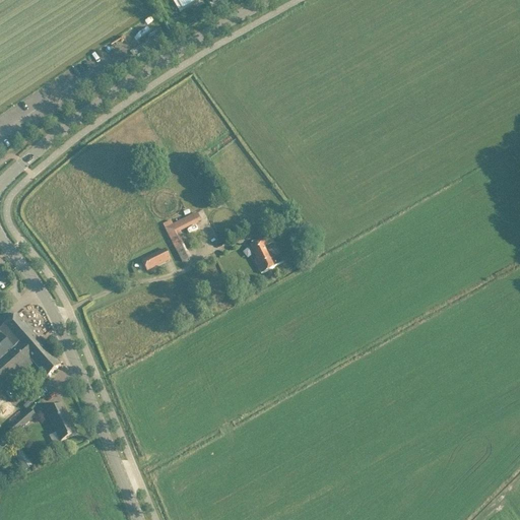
[(178,234),(200,221),(196,212),(164,229),(182,263),(191,258),(178,234)]
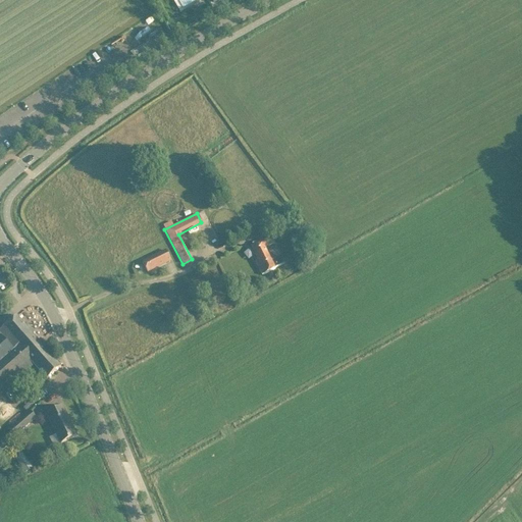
[(258,260),(256,262),(262,275),(275,269),(284,264),(280,257),(271,261),(265,248),(274,244),(271,238),(257,244),(256,243),(253,244),(253,246),(251,247),(258,260)]
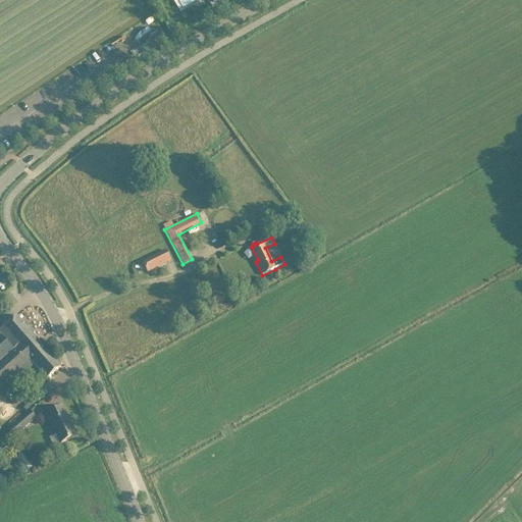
[(170,261),(165,251),(143,262),(148,272),(166,264),(170,261)]
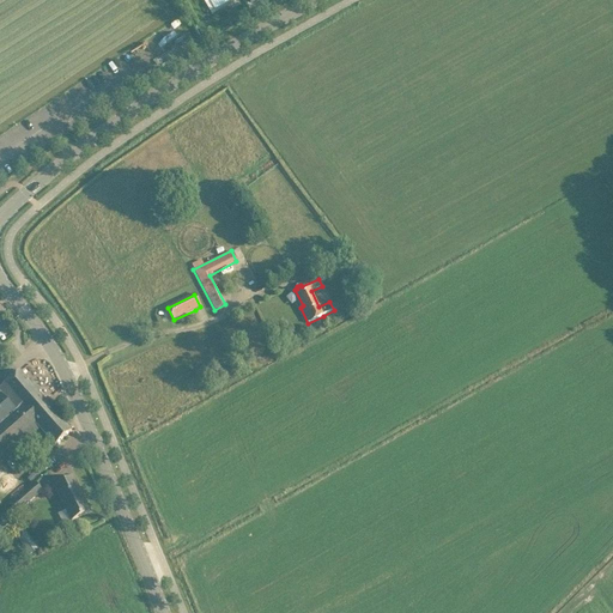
[(292,332),(285,335),(289,343),(296,339),(292,332)]
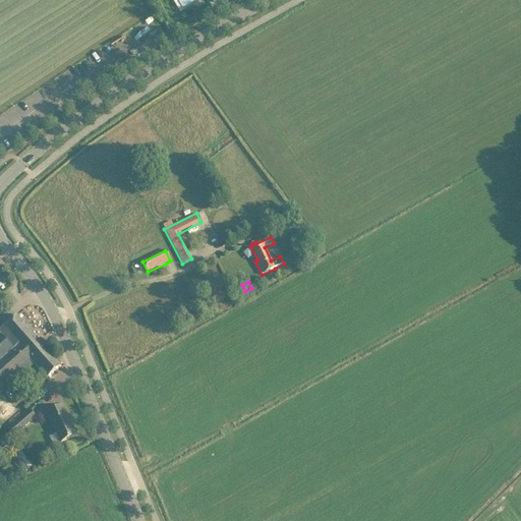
[(0,393),(34,365),(42,373),(39,375),(44,381),(46,379),(47,380),(61,366),(16,315),(0,330),(0,393)]
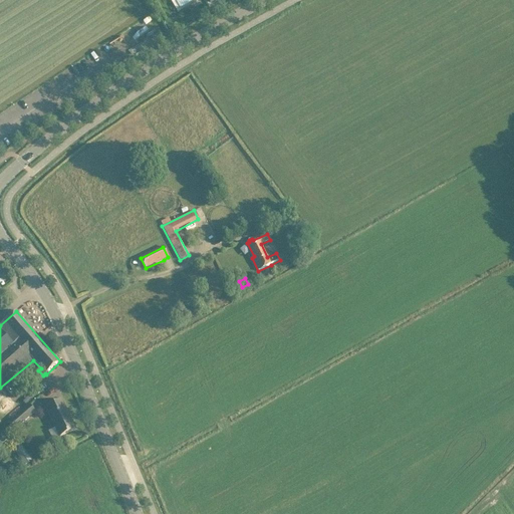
[(46,408),(60,438),(75,430),(61,401),(46,408)]
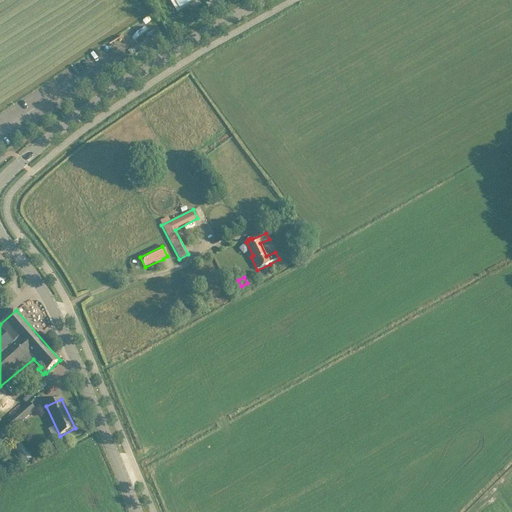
[(20,412),(8,423),(14,429),(22,438),(26,434),(21,429),(20,430),(17,426),(26,419),(20,412)]
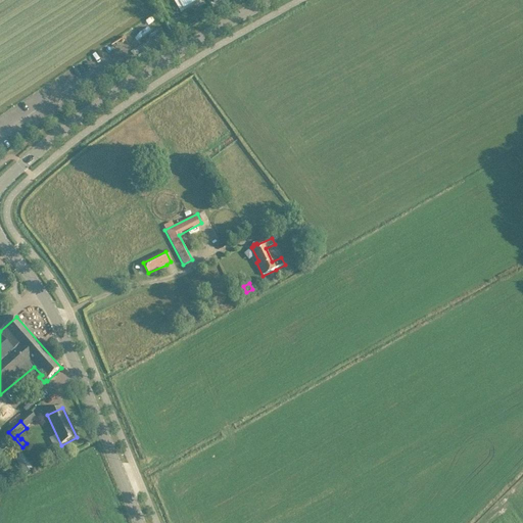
[(25,475),(33,470),(22,453),(13,459),(25,475)]
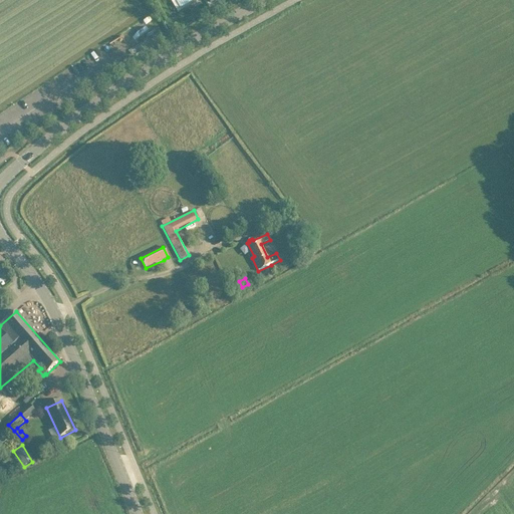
[(14,472),(11,467),(5,470),(9,475),(14,472)]
